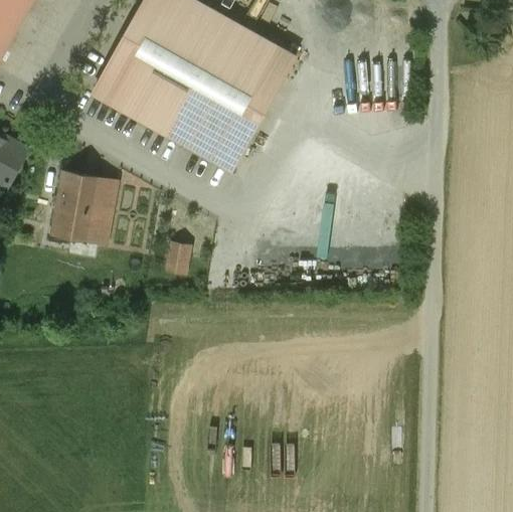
[(0,54),(30,0),(0,0),(0,54)]
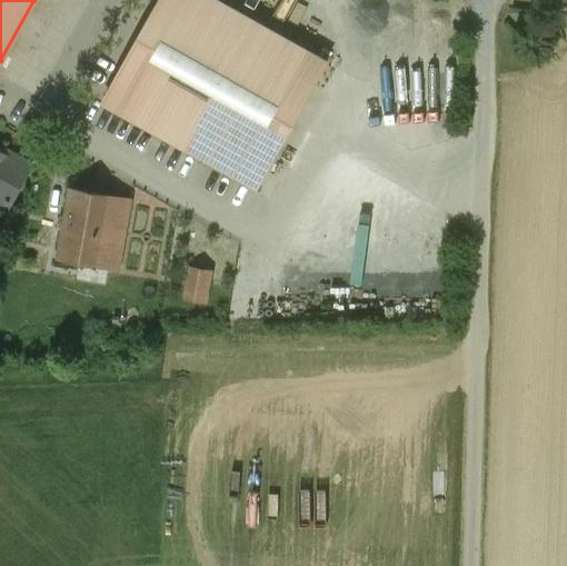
[(325,60),(217,0),(157,0),(101,100),(254,186),(325,60)]
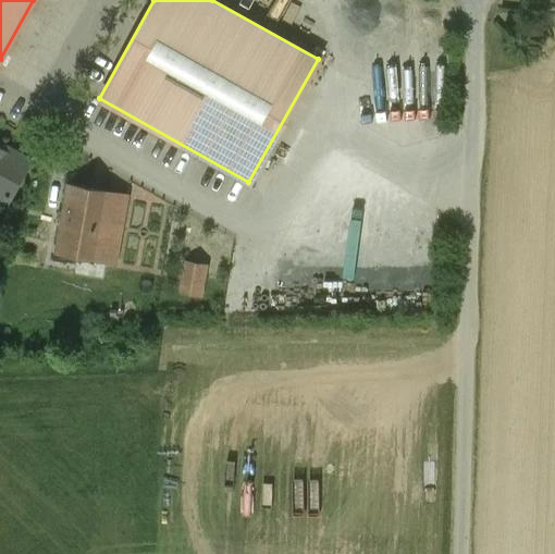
[(26,161),(0,145),(0,197),(4,200),(26,161)]
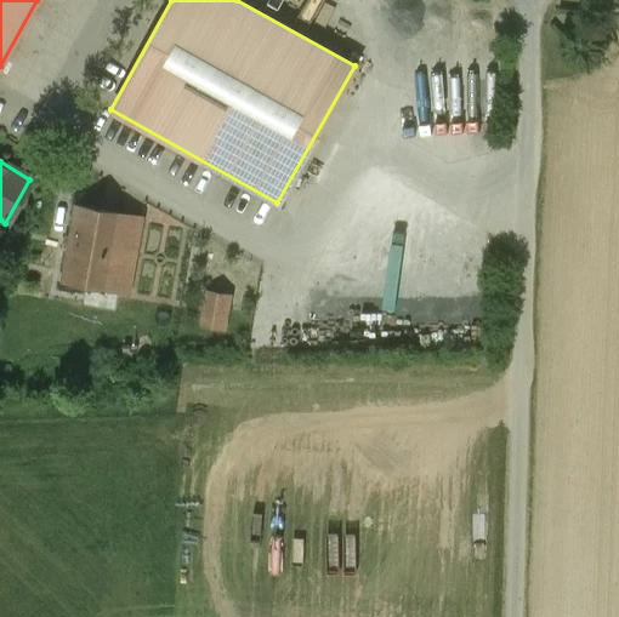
[(113,217),(98,215),(100,209),(77,204),(63,279),(86,284),(87,276),(102,279),(101,286),(128,291),(141,216),(114,211),(113,217)]
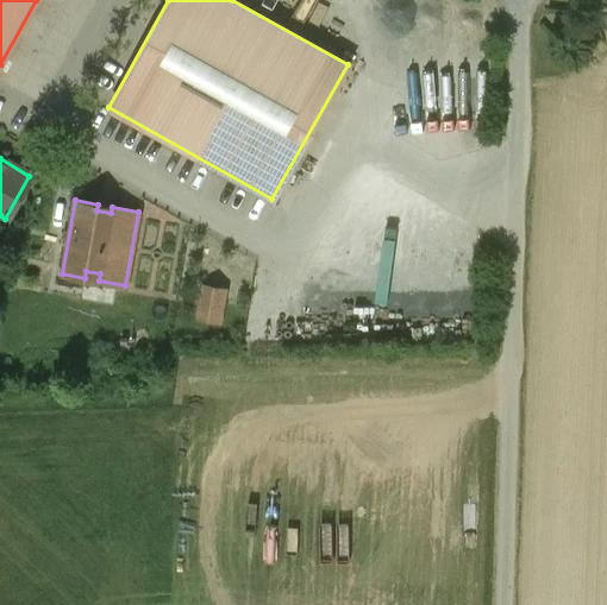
[(336,300),(373,309),(381,278),(344,269),(336,300)]
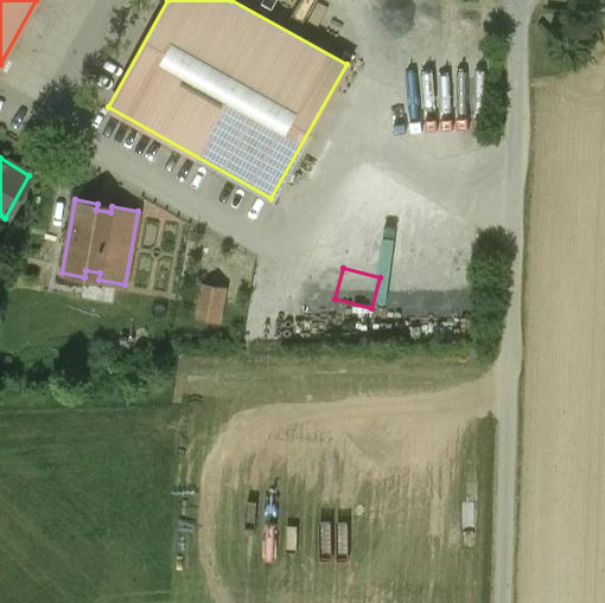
[(222,288),(201,284),(196,315),(217,319),(222,288)]
